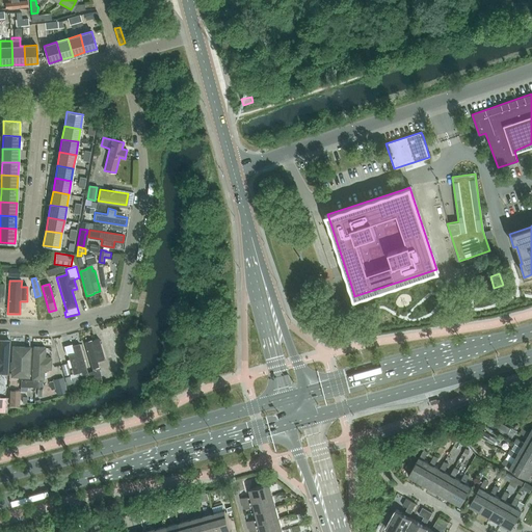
[(99,339),(84,343),(92,371),(99,369),(97,363),(105,360),(99,339)]
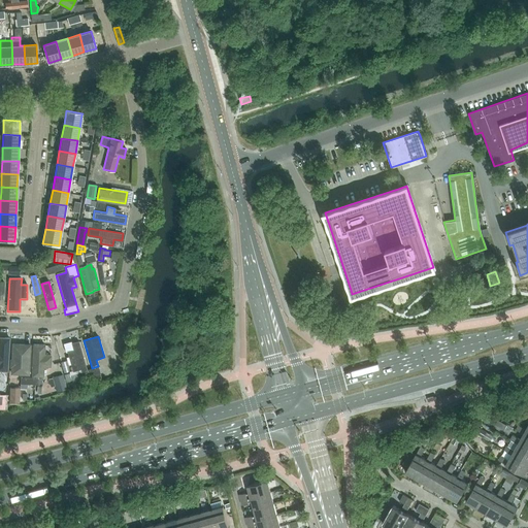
[(0,371),(8,372),(9,338),(0,337),(0,371)]
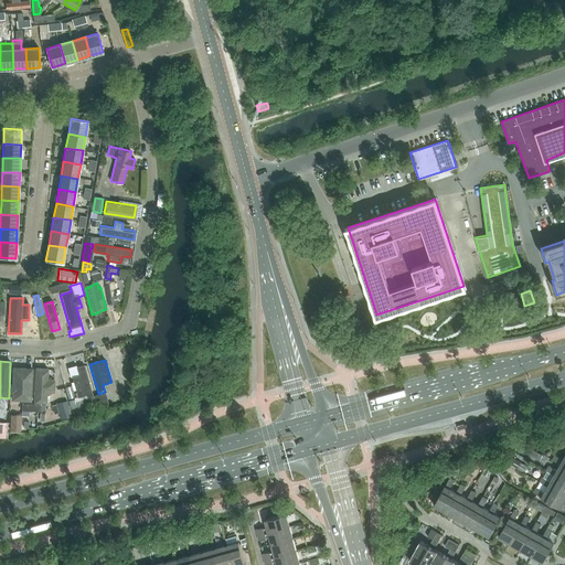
[(76,368),(76,365),(66,368),(70,377),(71,377),(77,401),(93,396),(84,365),(76,368)]
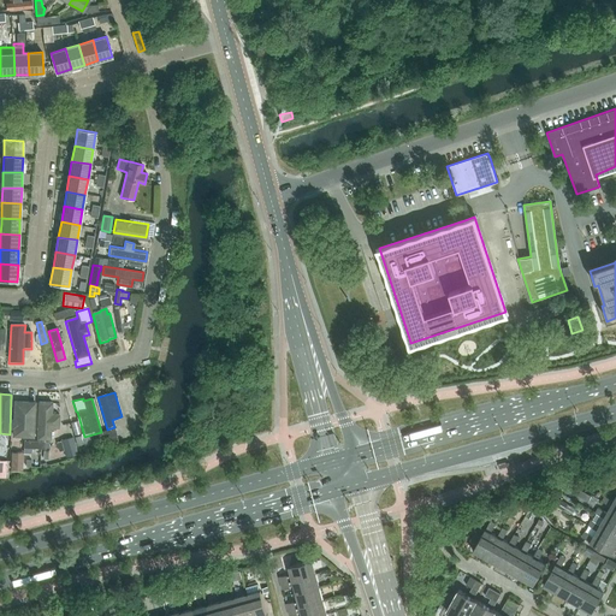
[(34,439),(36,403),(13,402),(13,420),(12,420),(11,430),(12,430),(12,438),(34,439)]
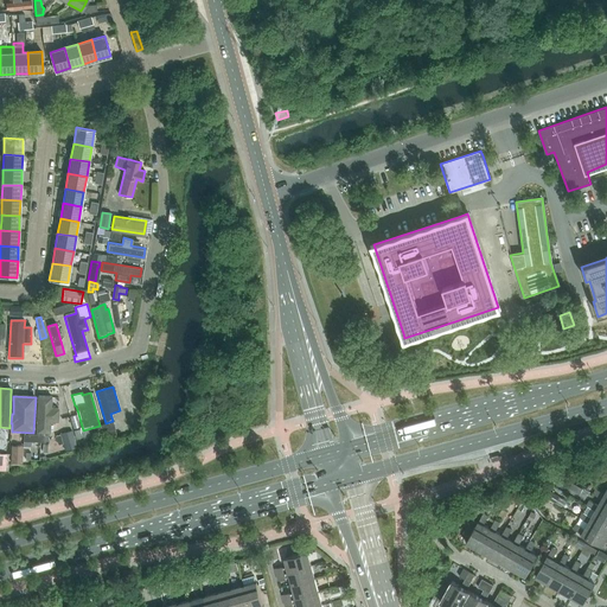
[(52,396),(38,396),(36,434),(50,434),(50,422),(58,423),(58,409),(57,409),(56,408),(52,408),(51,409),(52,396)]
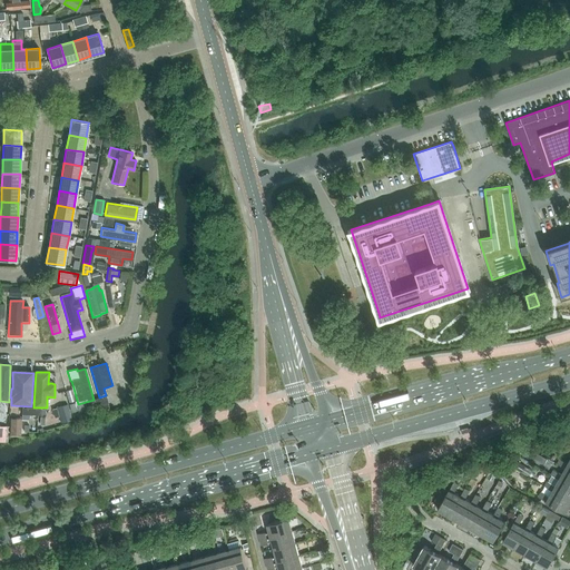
[(78,404),(76,404),(77,410),(78,412),(87,410),(86,409),(85,402),(78,404)]
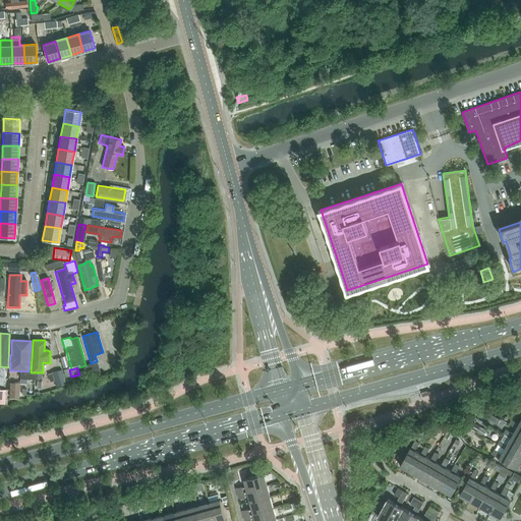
[(56,387),(66,384),(62,369),(52,372),(54,381),(56,387)]
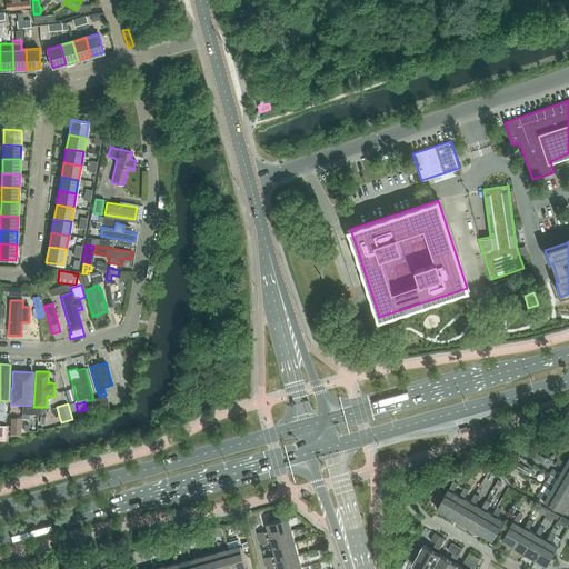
[(78,411),(76,412),(78,419),(91,416),(89,409),(87,409),(78,411)]
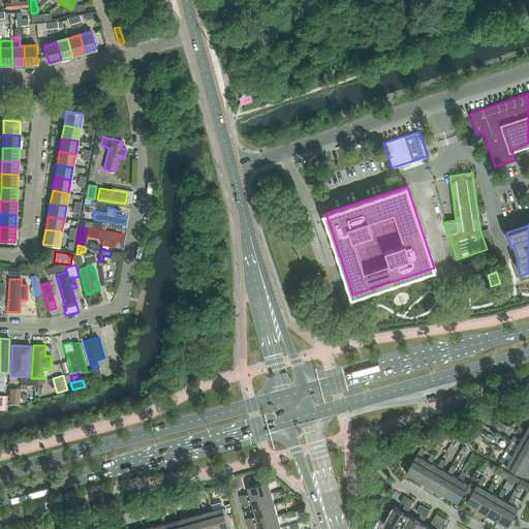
[(9,403),(20,404),(21,389),(20,389),(9,389),(9,403)]
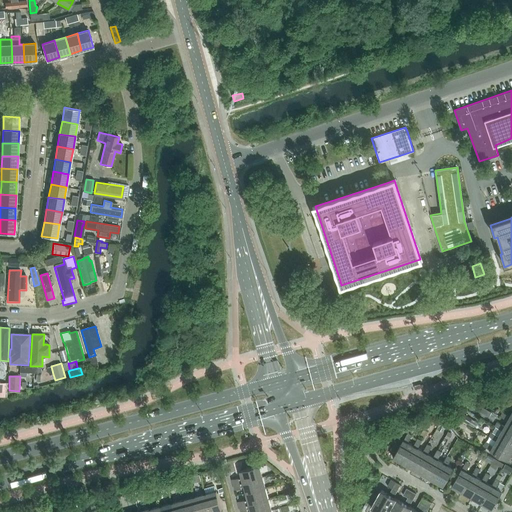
[(483,407),(480,412),(489,417),(491,412),(483,407)]
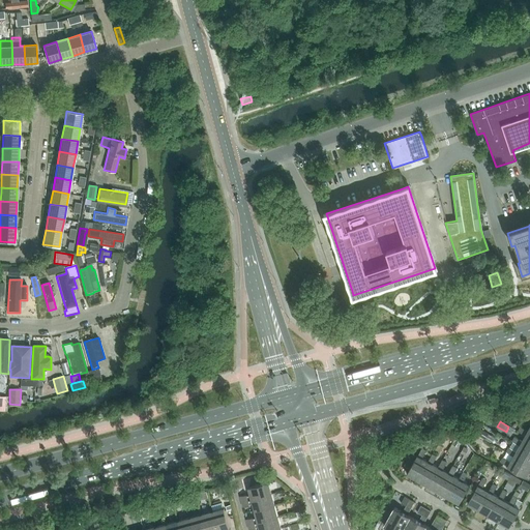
[(518,431),(525,435),(529,438),(529,427),(528,431),(521,427),(518,431)]
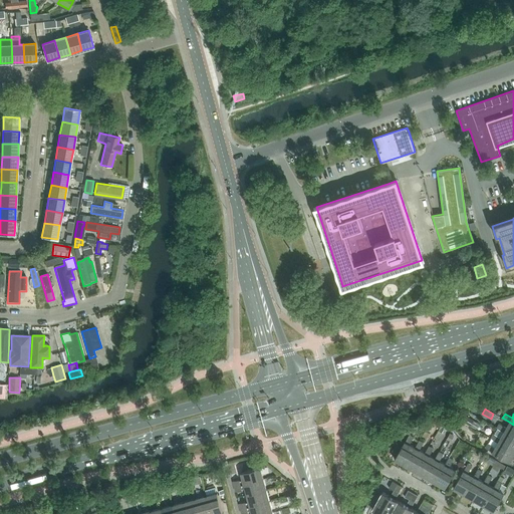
[(465,415),(462,421),(471,426),(474,420),(465,415)]
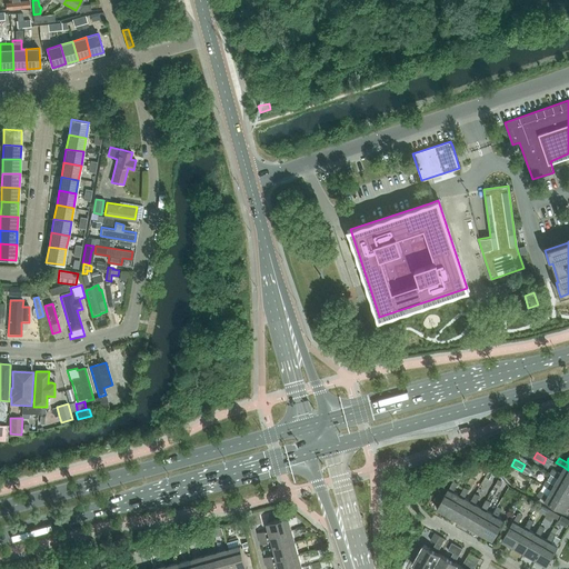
[(525,466),(521,471),(528,476),(531,470),(525,466)]
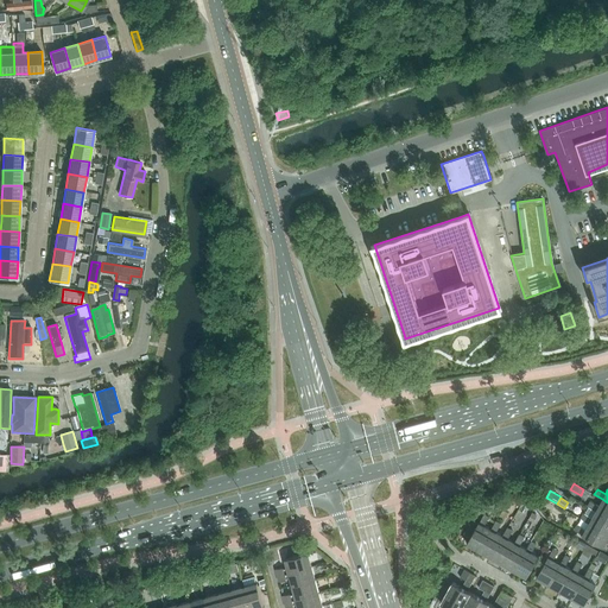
[(607,502),(602,499),(599,506),(590,501),(588,506),(596,511),(607,518),(607,502)]
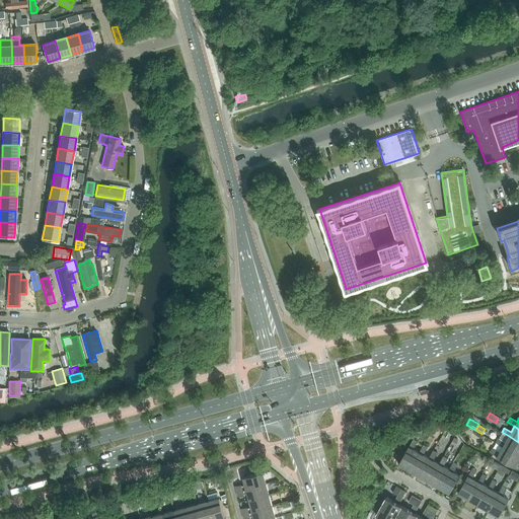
[(518,442),(509,436),(505,442),(498,438),(496,442),(503,446),(518,455),(518,442)]
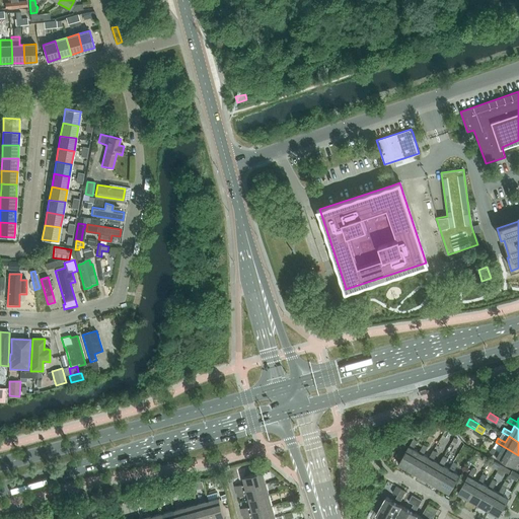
[(409,469),(419,452),(413,448),(417,441),(413,439),(409,446),(398,463),(409,469)]
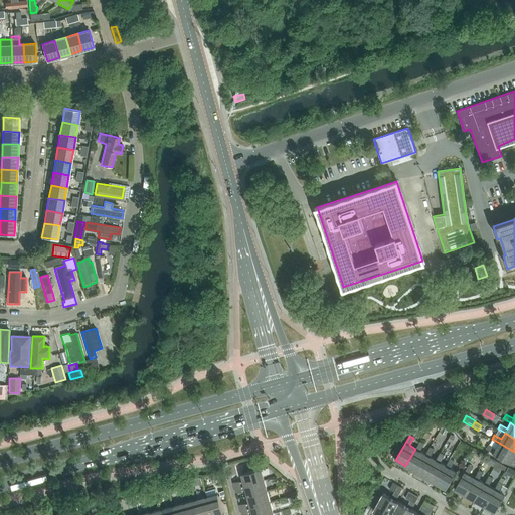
[(419,441),(415,449),(405,466),(415,472),(425,454),(419,451),(423,444),(419,441)]
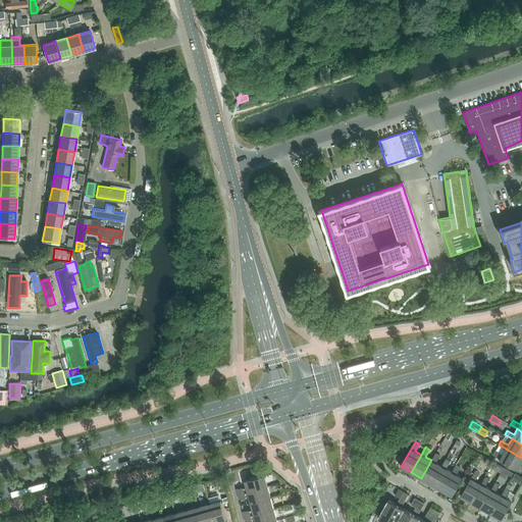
[(521,461),(521,458),(506,449),(503,455),(496,451),(492,455),(500,459),(518,469),(521,461)]
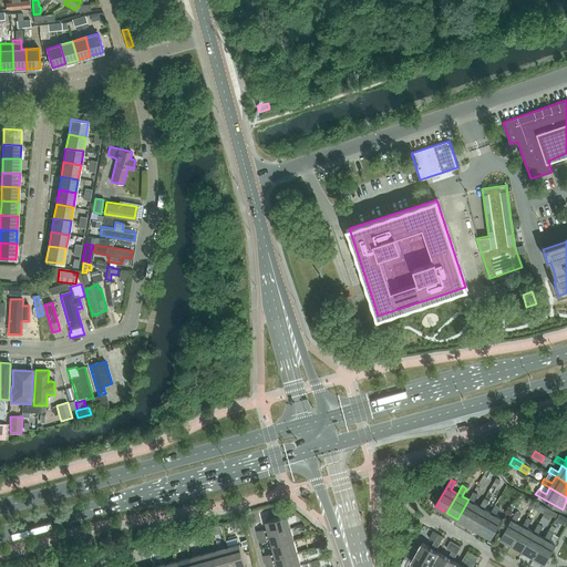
[(473,492),(468,500),(457,519),(468,525),(480,506),(473,503),(477,495),(473,492)]
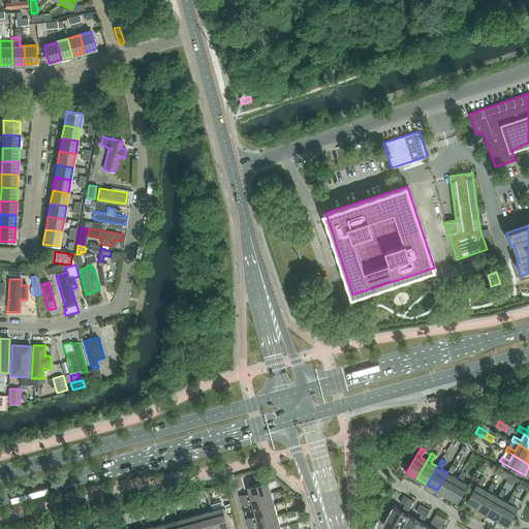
[(452,465),(447,472),(437,490),(447,496),(458,478),(452,474),(456,467),(452,465)]
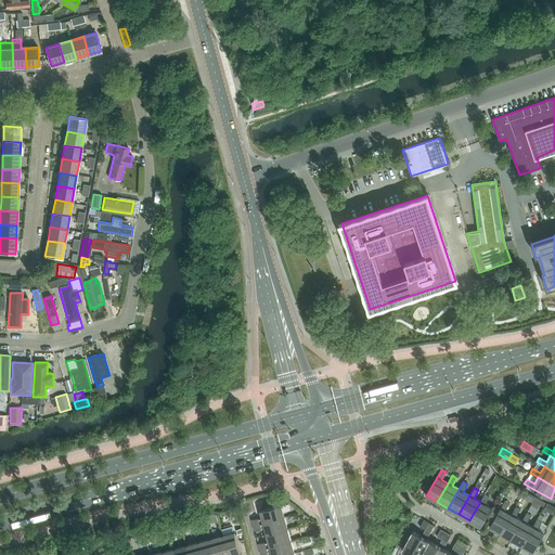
[(480,502),(469,520),(480,527),(491,507),(490,507),(485,504),(489,497),(485,493),(480,502)]
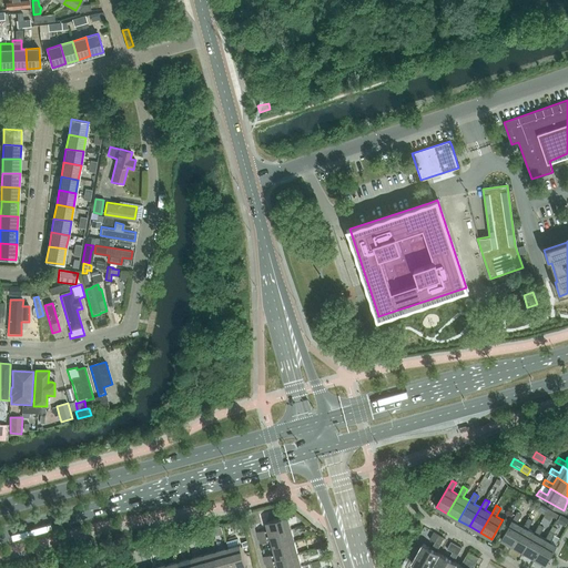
[(559,514),(548,508),(546,511),(553,516),(557,518),(559,514)]
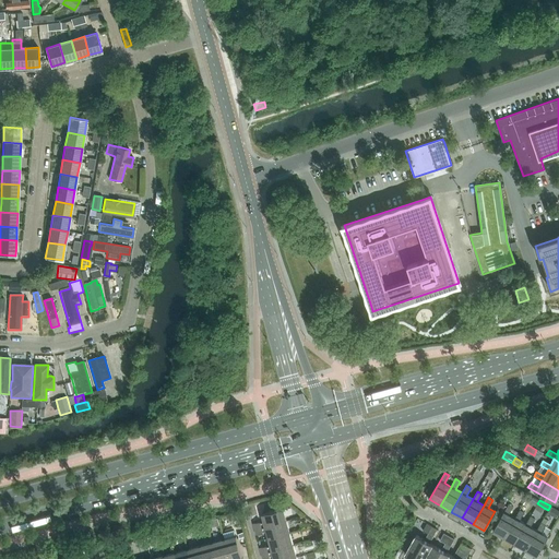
[(503,537),(514,518),(509,514),(513,507),(509,503),(507,507),(504,512),(503,511),(500,516),(492,531),(503,537)]
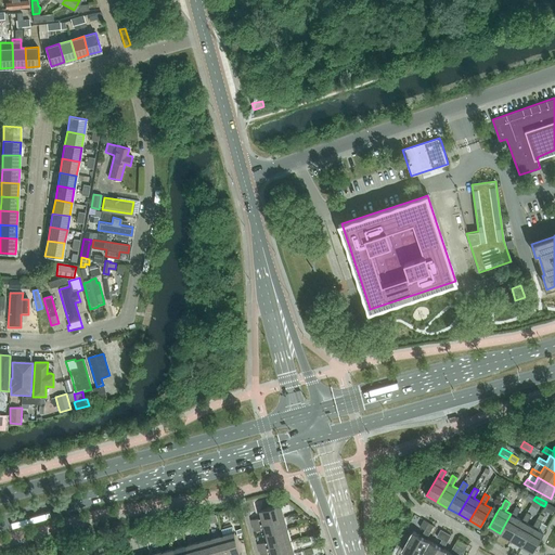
[(500,501),(494,512),(497,513),(500,507),(501,508),(503,503),(500,501)]
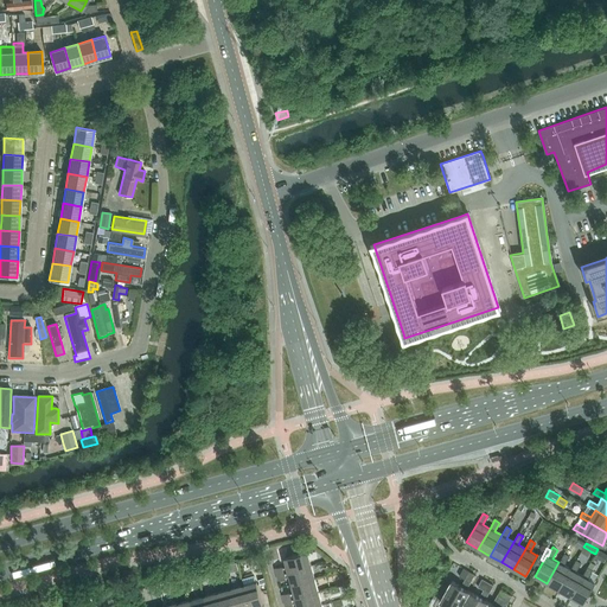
[(307,551),(283,557),(287,572),(311,564),(307,551)]
